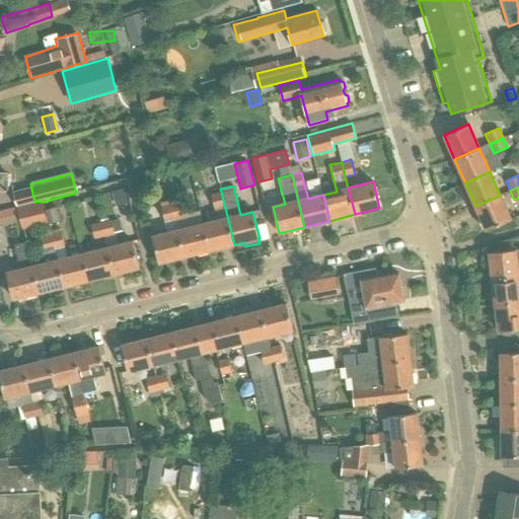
[(115,206),(127,203),(124,189),(110,192),(115,206)]
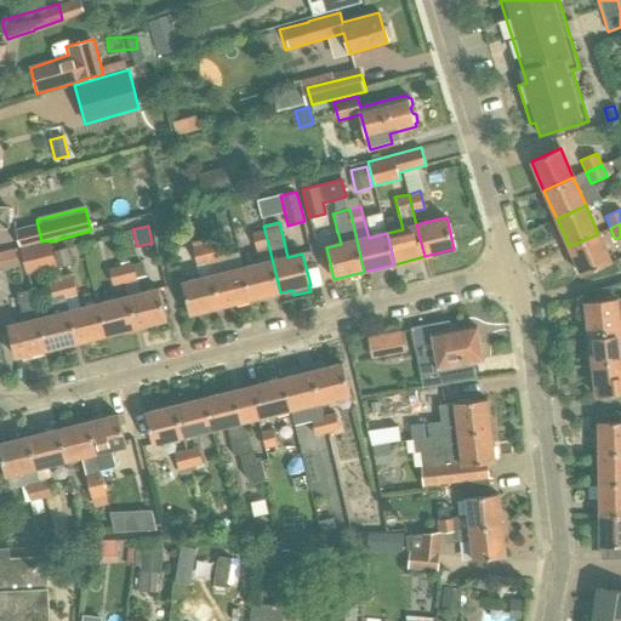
[(250,300),(280,292),(265,229),(252,233),(260,265),(243,268),(250,300)]
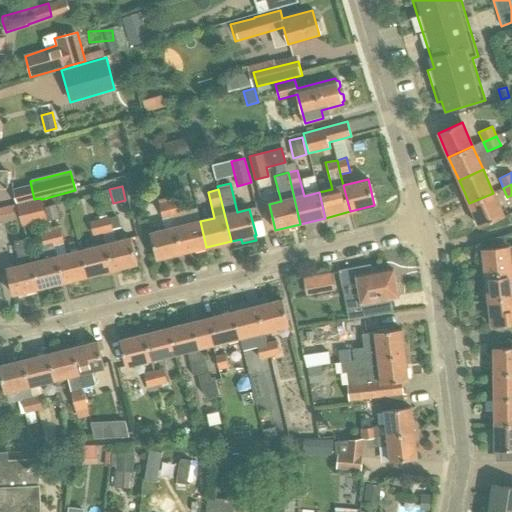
[(479,227),(504,216),(493,193),(469,203),(479,227)]
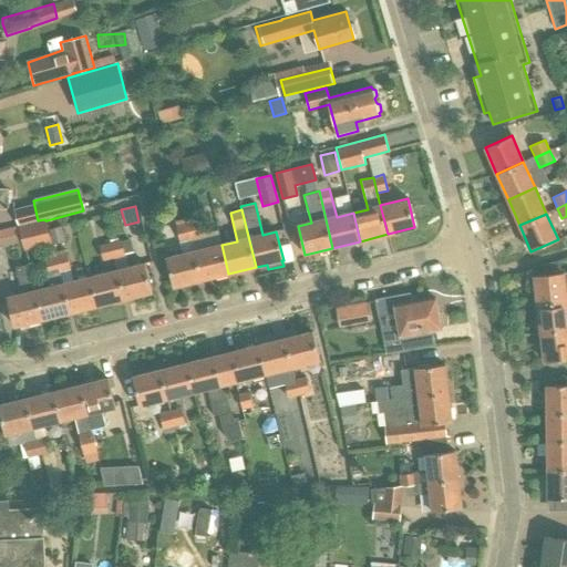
[(179,241),(191,239),(186,223),(185,218),(175,222),(179,241)]
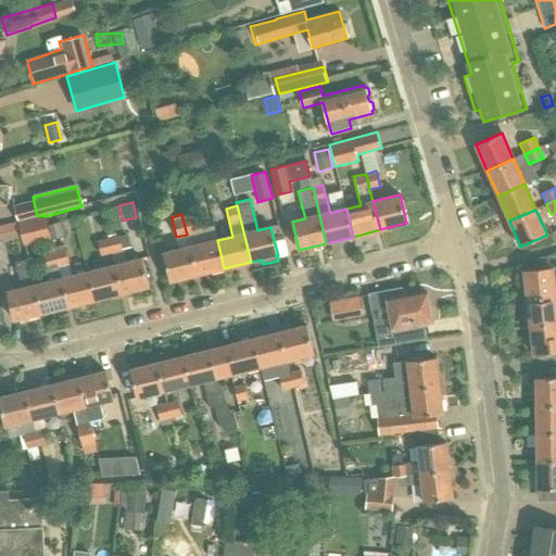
[(37,216),(19,222),(24,242),(49,236),(45,216),(43,215),(37,216)]
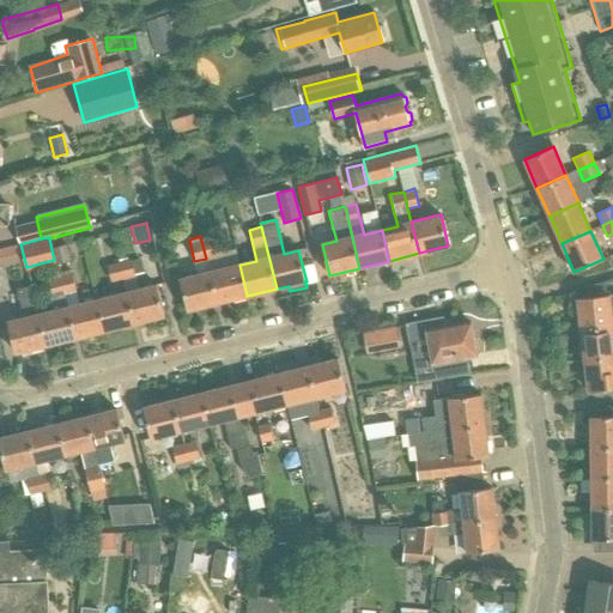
[(206,259),(218,255),(213,238),(201,241),(206,259)]
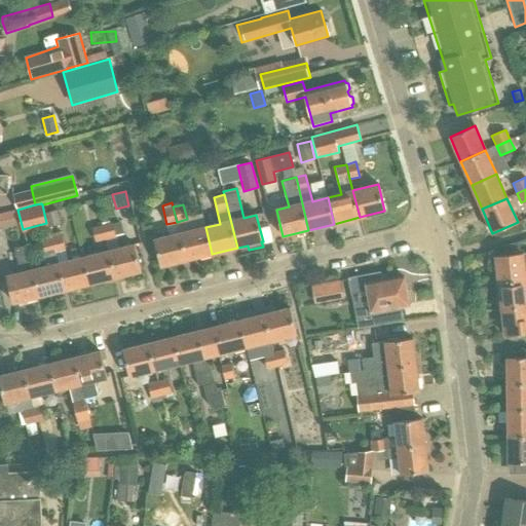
[(48,227),(60,224),(57,210),(45,213),(48,227)]
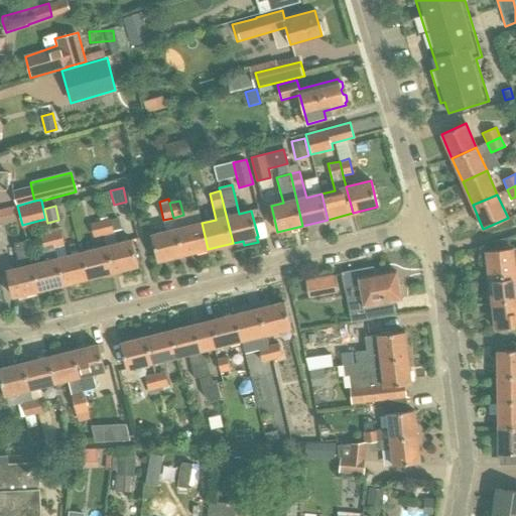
[(0,228),(0,223),(19,219),(16,207),(0,209),(0,229),(0,230),(0,228)]
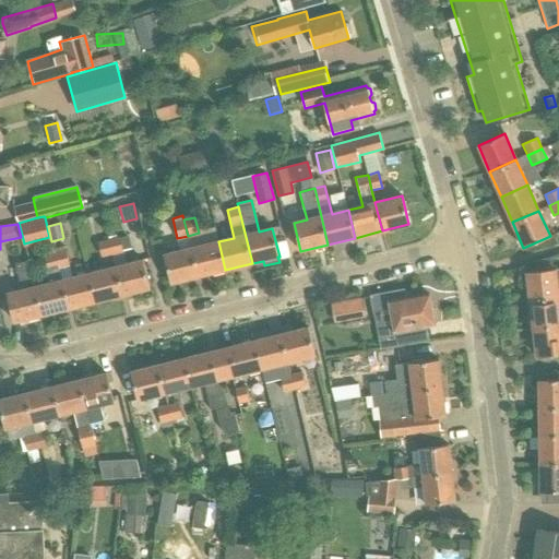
[(215,229),(199,233),(188,236),(191,248),(199,276),(225,270),(218,241),(215,229)]
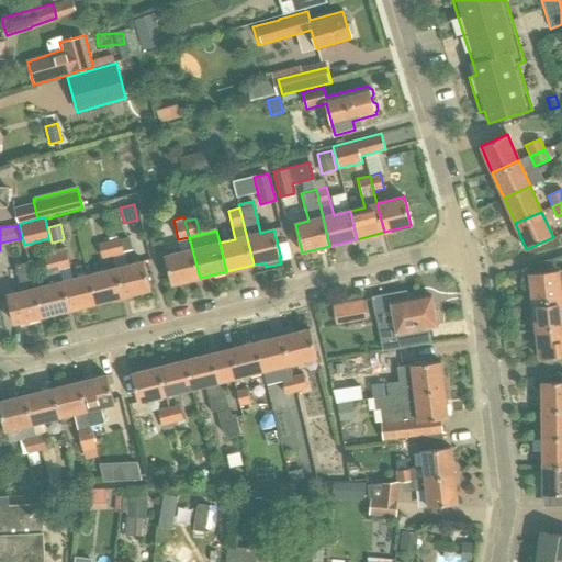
[(113,256),(124,253),(120,237),(110,240),(113,256)]
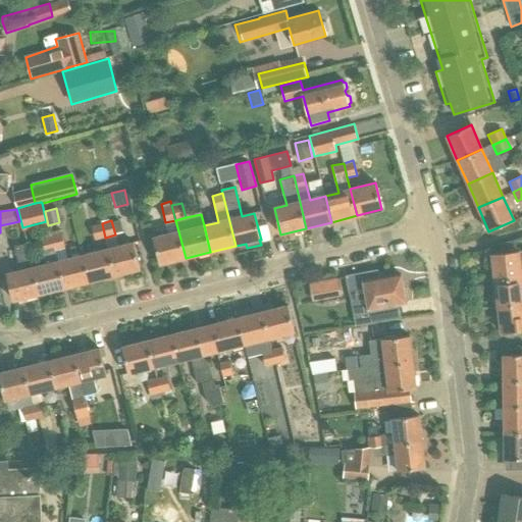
[(95,240),(105,238),(102,223),(91,225),(95,240)]
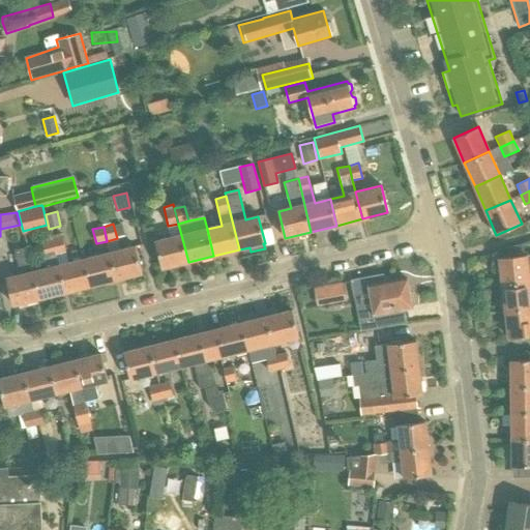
[(52,239),(56,254),(66,252),(61,233),(51,235),(52,239)]
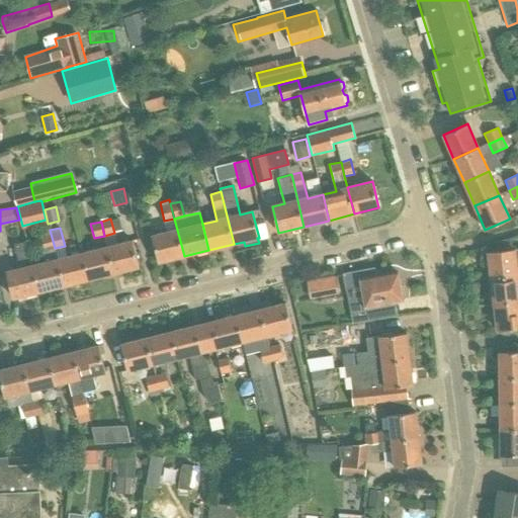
[(184,256),(177,230),(152,236),(159,263),(184,256)]
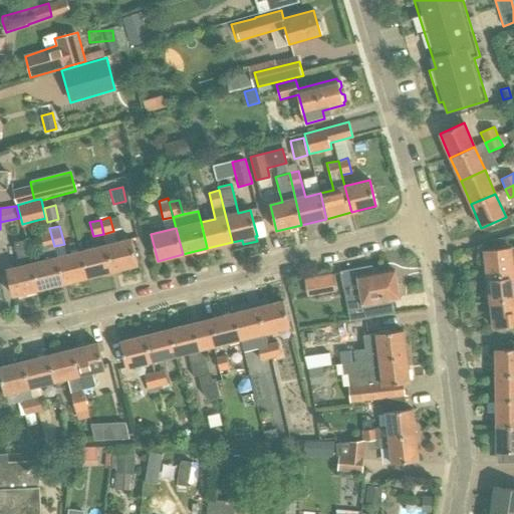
[(44,248),(54,246),(50,232),(40,234),(44,248)]
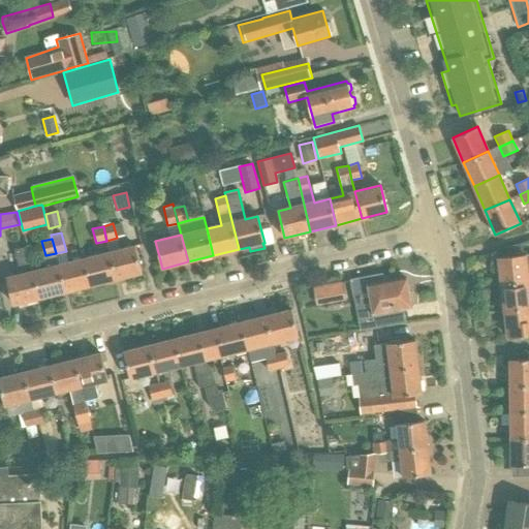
[(40,299),(33,271),(33,272),(27,246),(14,249),(20,275),(7,278),(14,305),(19,304),(20,307),(37,303),(38,299),(40,299)]
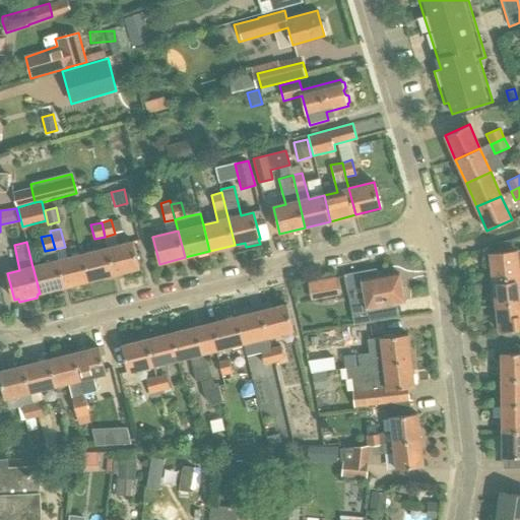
[(107,248),(115,274),(140,268),(133,242),(107,248)]
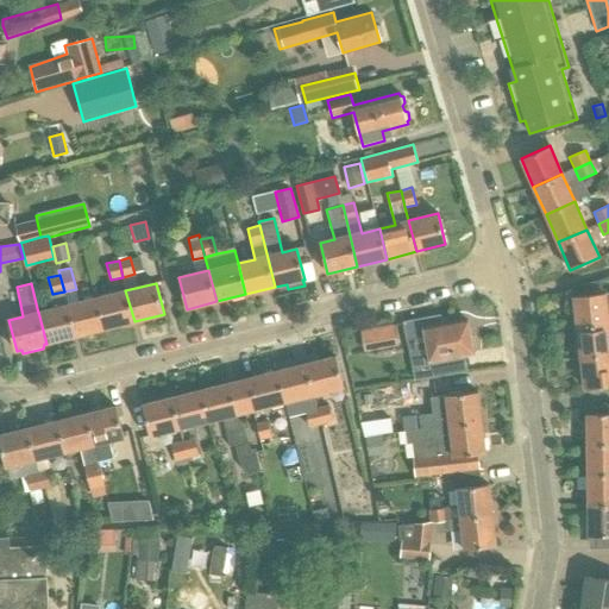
[(105,328),(135,321),(125,290),(98,297),(105,328)]
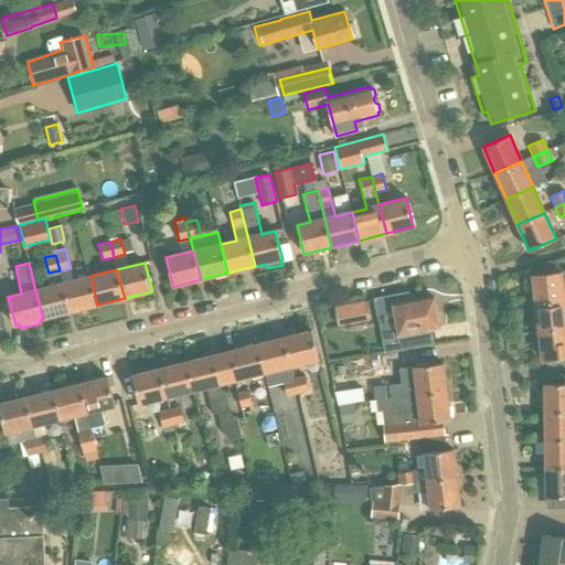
[(535,302),(564,299),(564,270),(561,272),(561,270),(532,275),(535,302)]
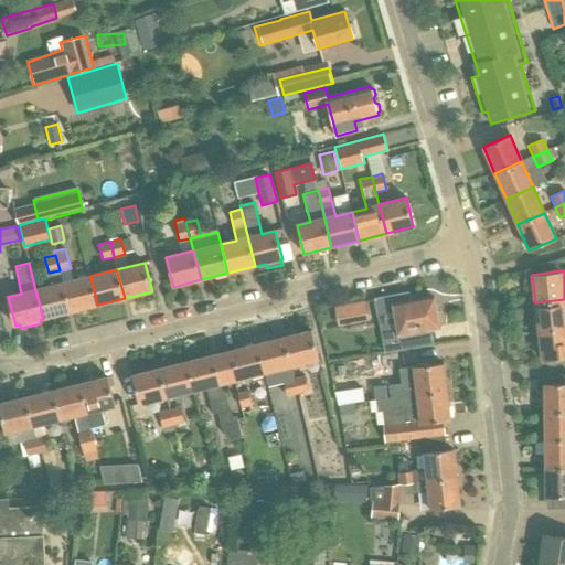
[(70,311),(97,305),(91,276),(63,283),(70,311)]
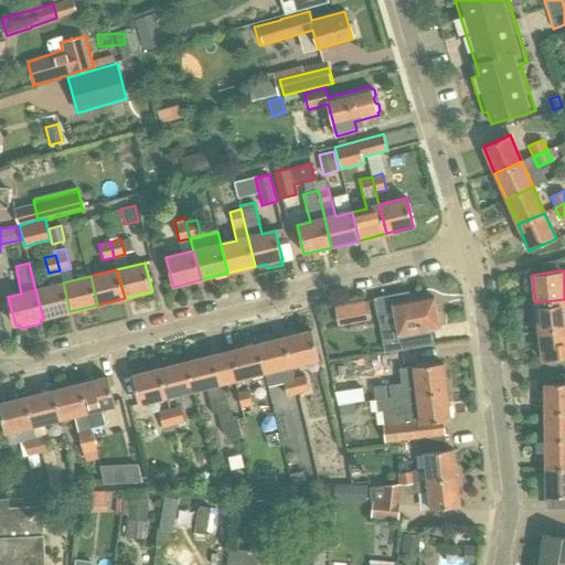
[(43,319),(70,311),(63,283),(35,289),(43,319)]
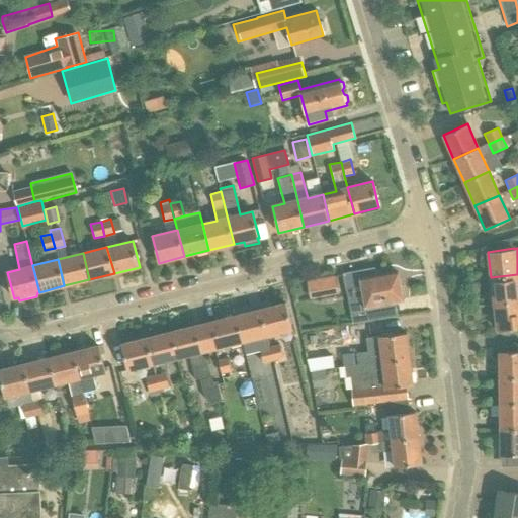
[(376,275),(374,267),(361,270),(343,273),(345,289),(362,286),(366,308),(365,308),(368,321),(397,316),(395,303),(403,300),(402,297),(405,293),(404,285),(399,285),(397,272),(376,275)]
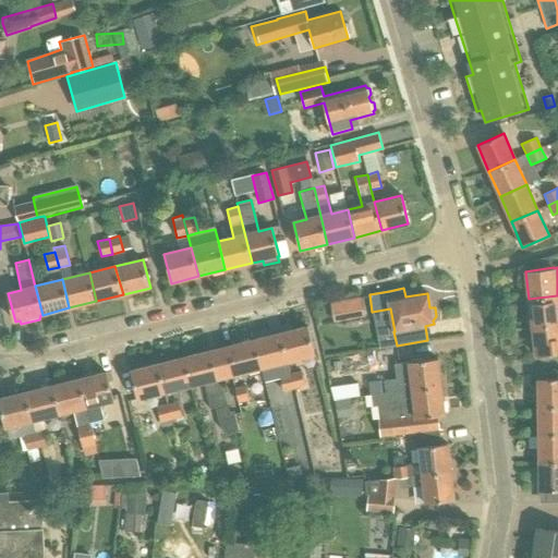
[(364,314),(361,294),(330,300),(334,319),(364,314)]
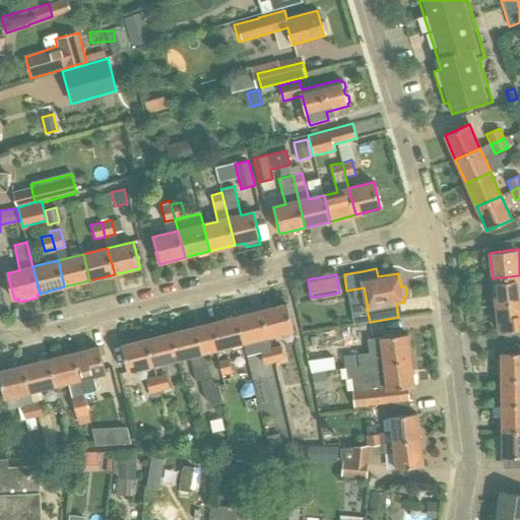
[(496,305),(519,301),(519,275),(493,278),(494,291),(491,291),(489,294),(490,303),(493,305),(496,305)]
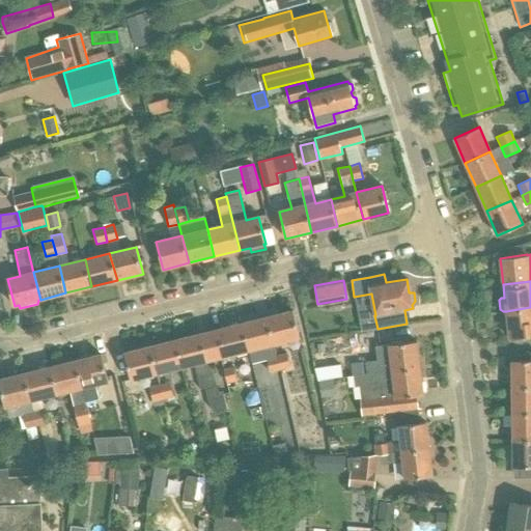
[(530,307),(506,311),(509,337),(530,334),(530,307)]
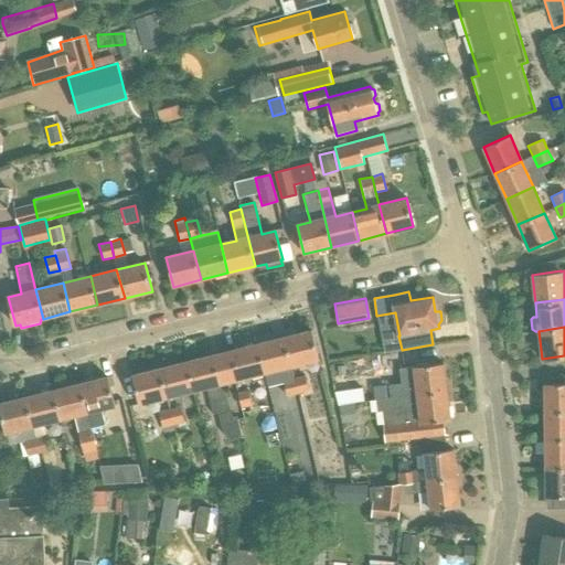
[(312,330),(285,337),(291,365),(319,359),(312,330)]
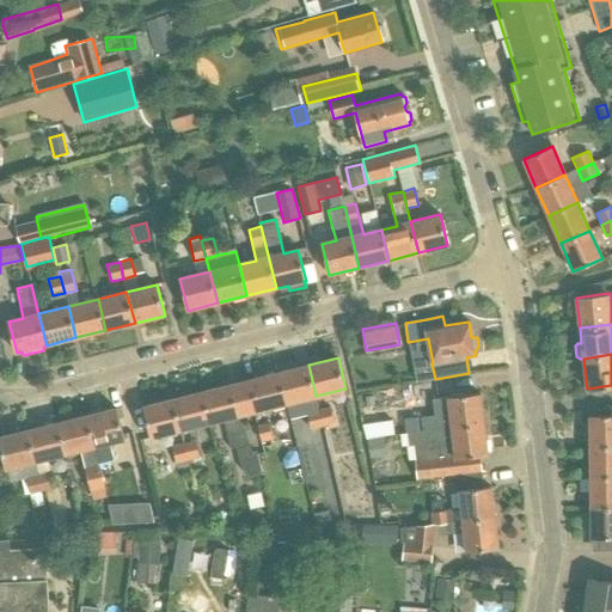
[(308,365),(279,372),(287,403),(316,396),(308,365)]
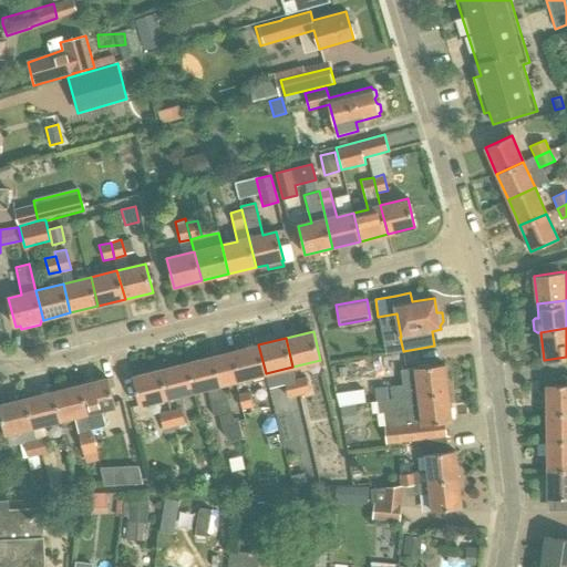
[(258,344),(216,356),(223,384),(225,384),(235,381),(250,378),(266,373),(258,344)]
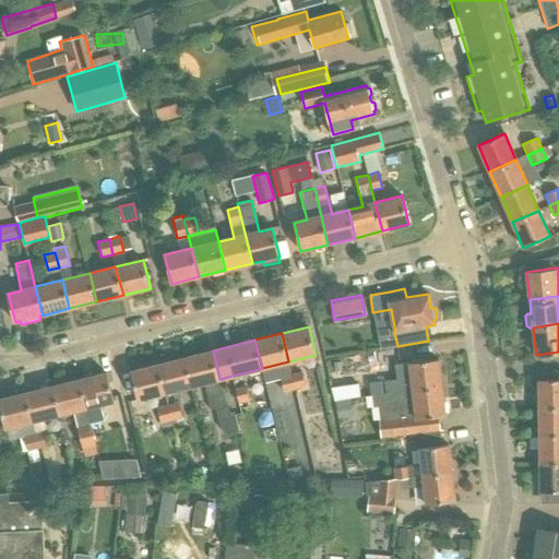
[(213,351),(185,358),(191,387),(204,383),(211,409),(216,408),(222,429),(238,426),(235,412),(230,413),(222,379),(219,379),(213,351)]
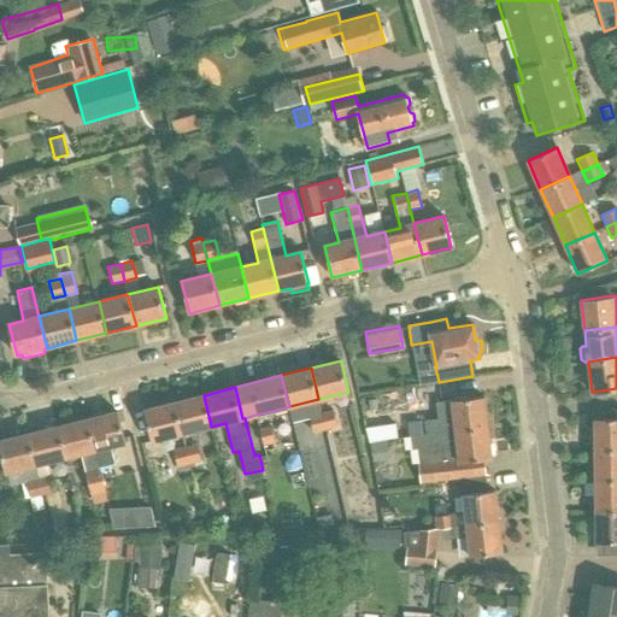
[(204,395),(174,403),(182,434),(193,430),(211,427),(204,395)]
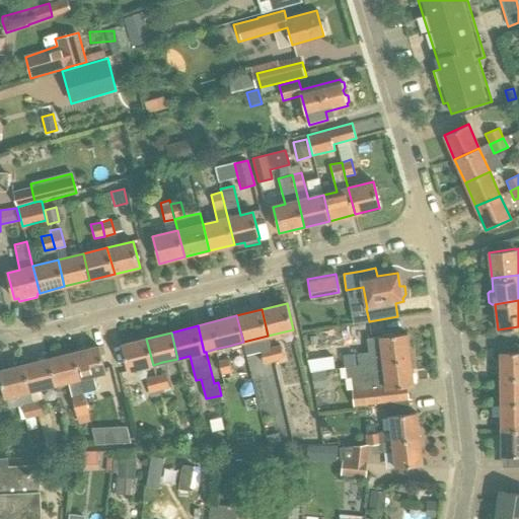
[(382,362),(410,359),(406,332),(379,337),(382,362)]
